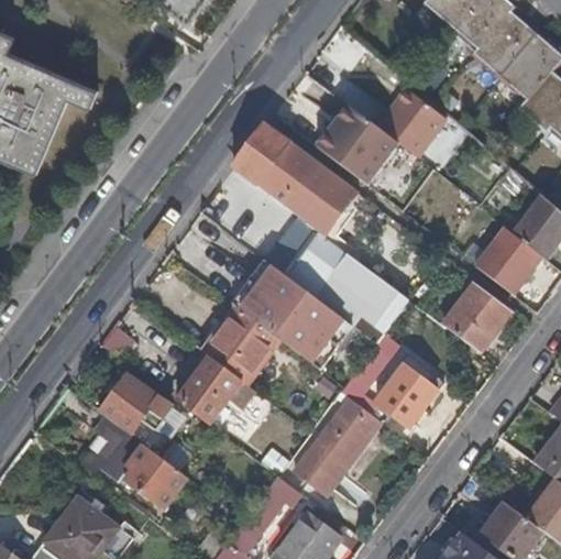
[(125,0),(140,10),(147,0),(125,0)]
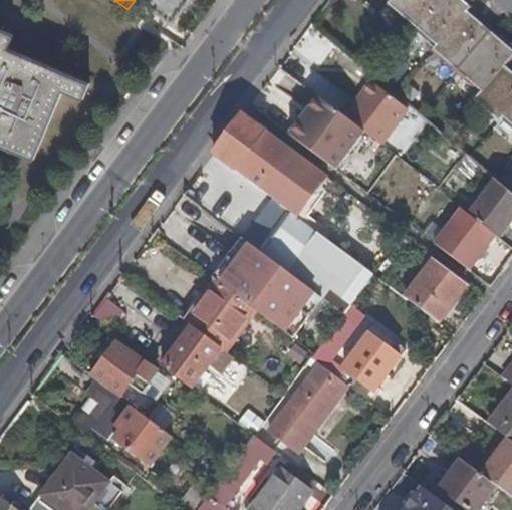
[(144,0),(170,19),(184,0),(144,0)]
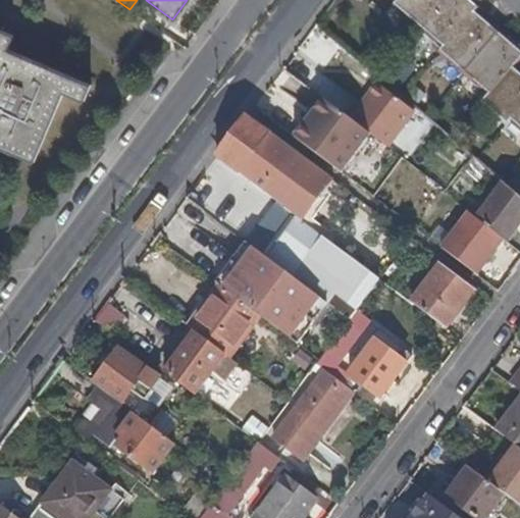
[(397,0),(395,3),(419,24),(439,0),(397,0)]
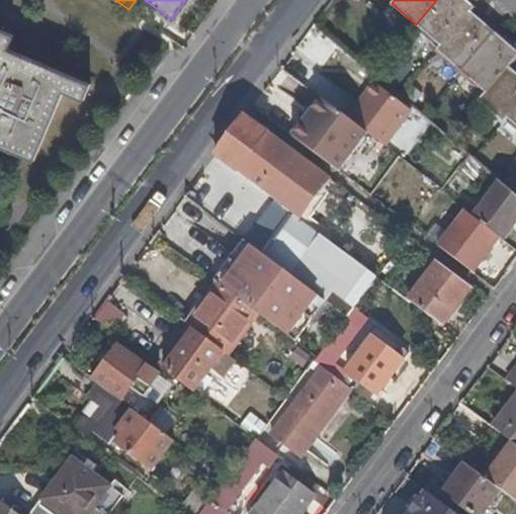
[(436,0),(416,24),(440,46),(469,11),(471,9),(475,4),(469,0),(436,0)]
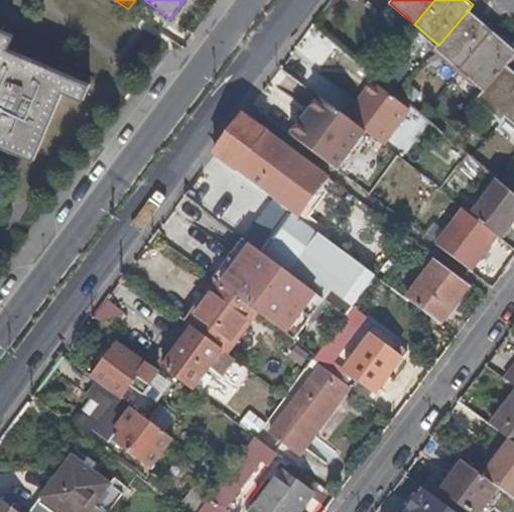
[(470,9),(468,11),(475,17),(477,15),(470,9)]
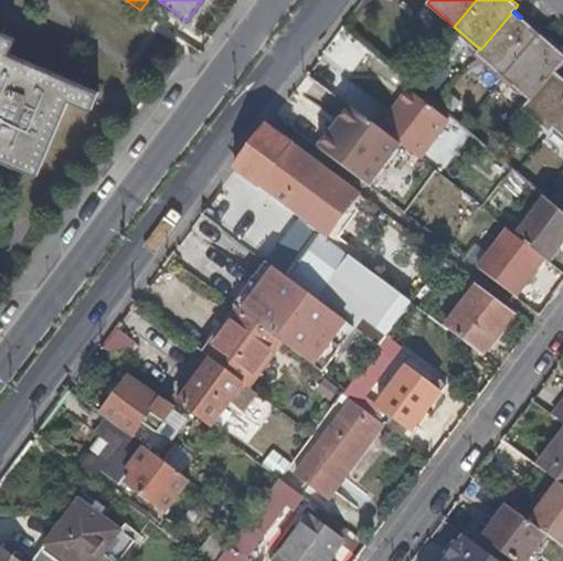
[(520,19),(512,12),(480,50),(477,53),(503,76),(539,35),(541,32),(522,17),(520,19)]
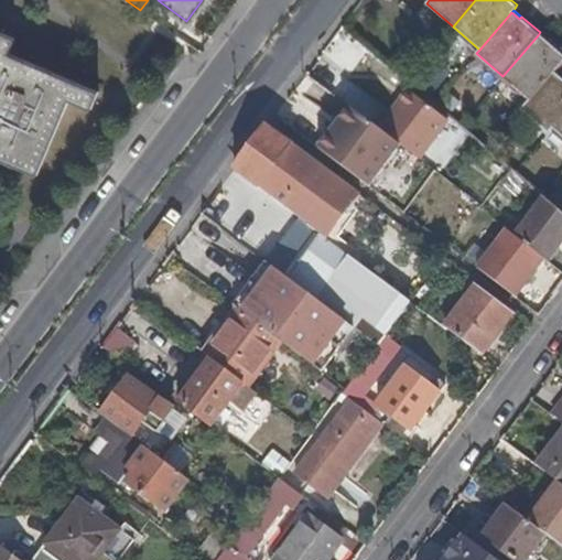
[(0,155),(34,170),(65,95),(89,105),(96,87),(6,50),(12,34),(0,29),(0,155)]
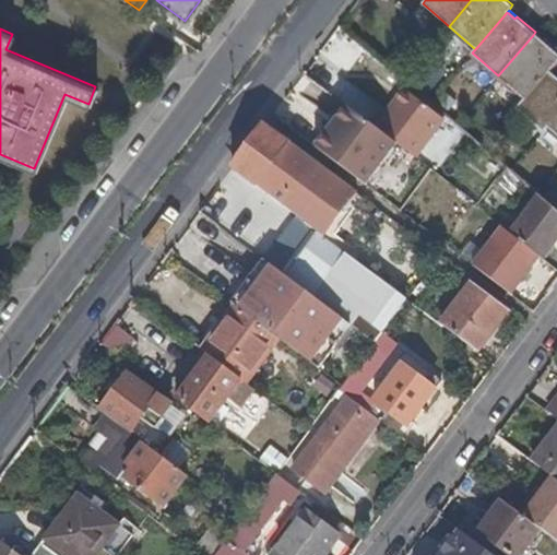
[(535,32),(533,35),(541,42),(543,39),(535,32)]
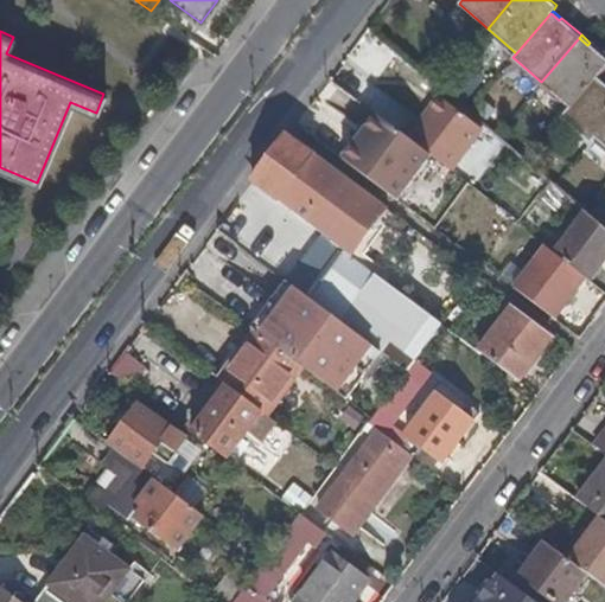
[(587,45),(579,38),(541,82),(570,107),(593,79),(597,75),(604,65),(604,55),(590,43),(587,45)]
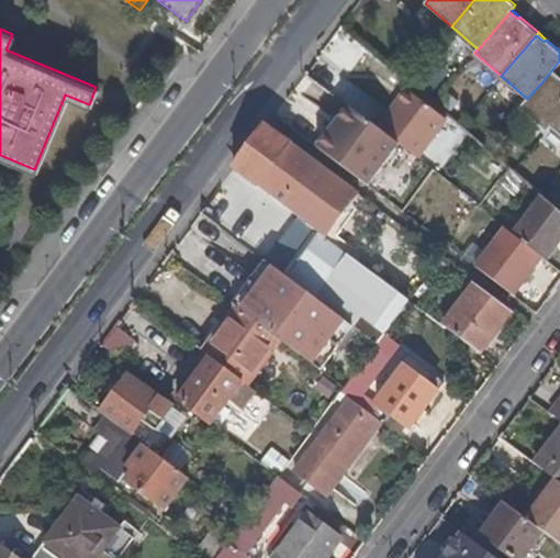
[(558,75),(552,69),(549,74),(555,79),(558,75)]
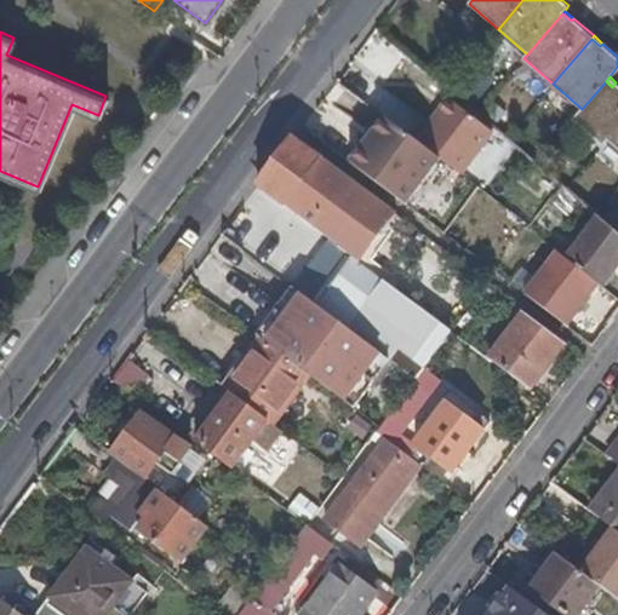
[(612,87),(606,81),(582,109),(573,120),(602,144),(606,139),(617,125),(617,84),(616,82),(612,87)]
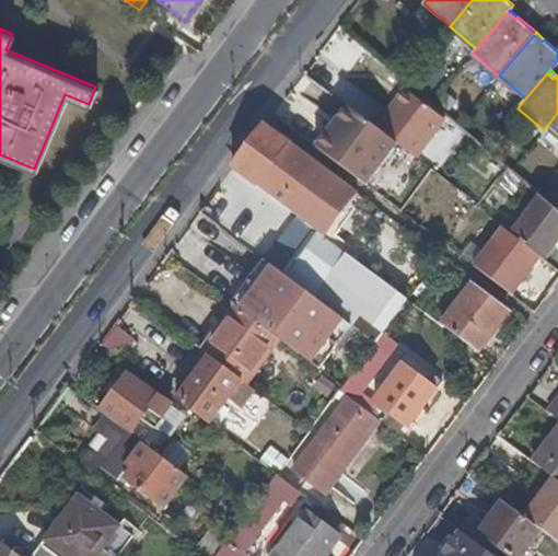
[(403,87),(374,125),(398,143),(416,158),(444,118),(403,87)]
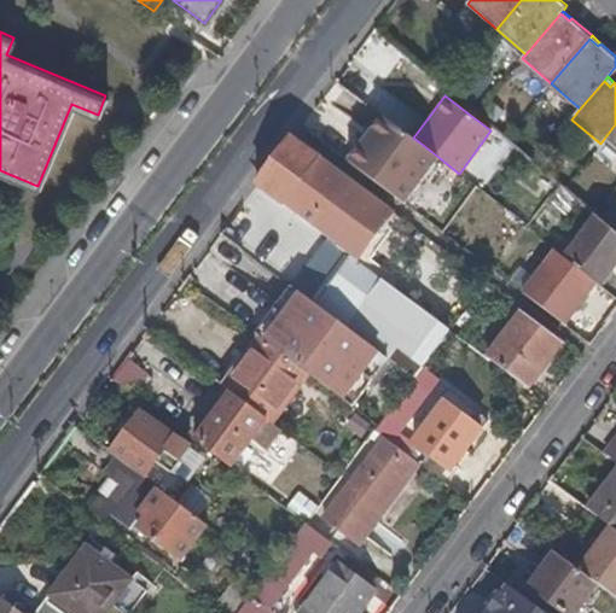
[(384,116),(349,162),(405,204),(440,158),(413,138),(384,116)]
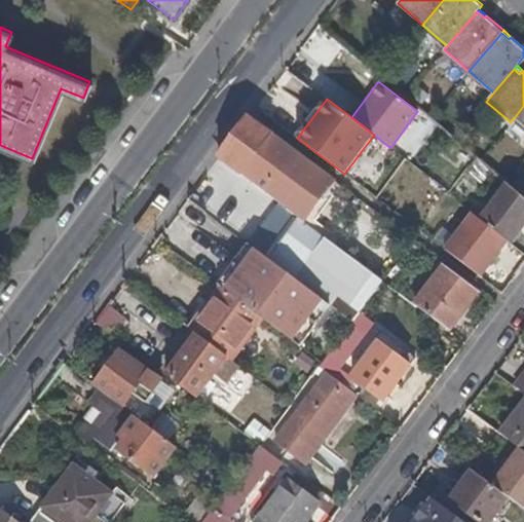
[(523,106),(514,118),(523,126),(523,106)]
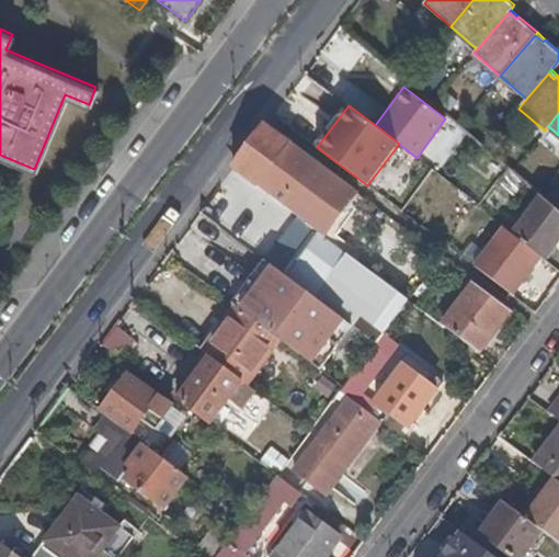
[(266,124),(234,167),(318,231),(330,240),(348,217),(328,202),(321,209),(309,202),(332,173),(266,124)]
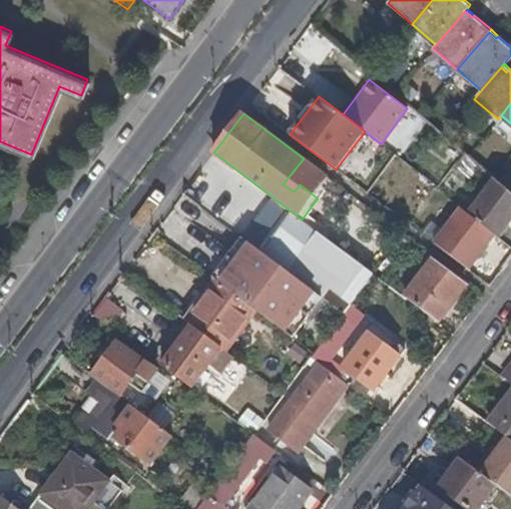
[(467,155),(464,152),(454,165),(469,177),(479,165),(467,155)]
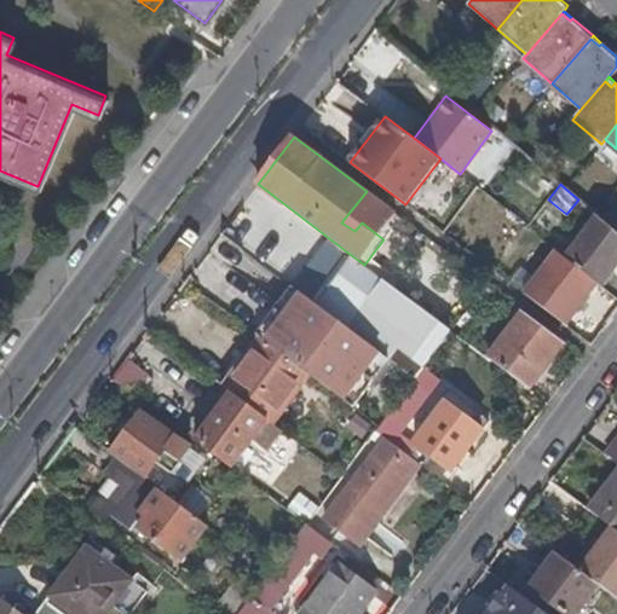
[(616,232),(597,214),(564,258),(600,285),(616,262),(616,232)]
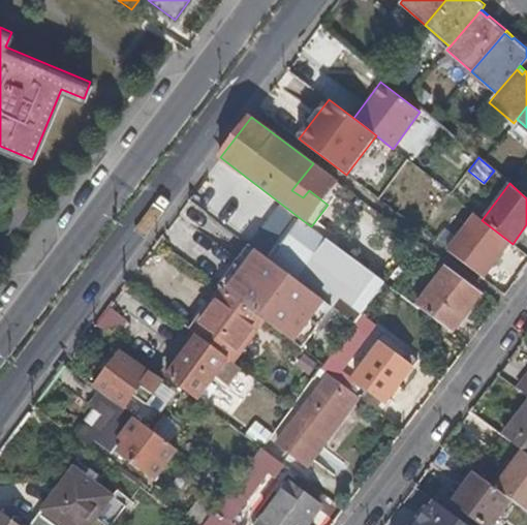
[(458,202),(450,195),(440,208),(450,214),(458,202)]
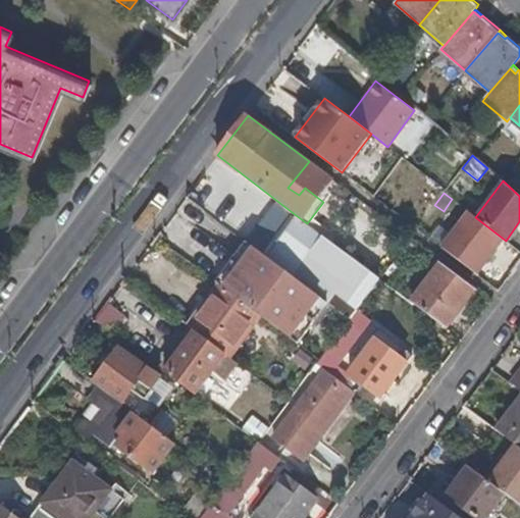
[(470,271),(491,245),(454,213),(432,239),(470,271)]
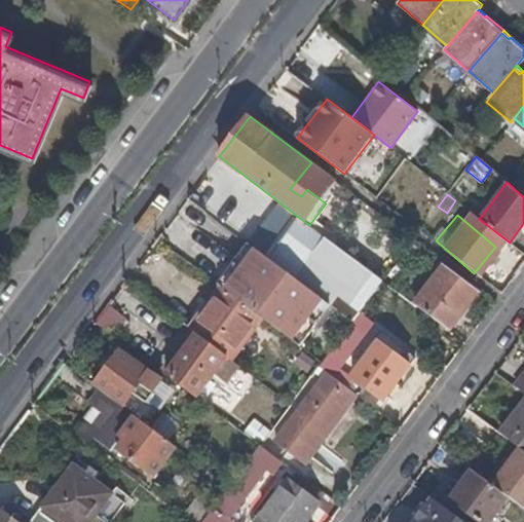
[(298,217),(267,258),(296,280),(302,271),(336,295),(329,304),(351,322),(352,320),(382,281),(309,225),(298,217)]
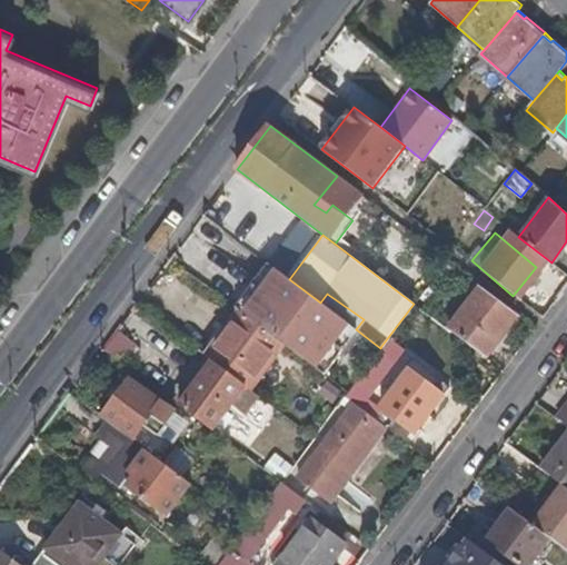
[(234,307),(236,309),(284,345),(322,374),(356,329),(320,303),(289,279),(267,264),(234,307)]
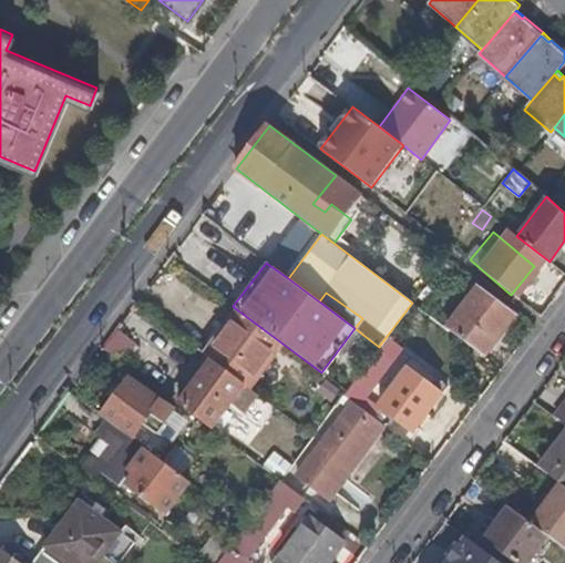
[(512,309),(478,284),(445,326),(484,356),(495,341),(491,338),(512,309)]
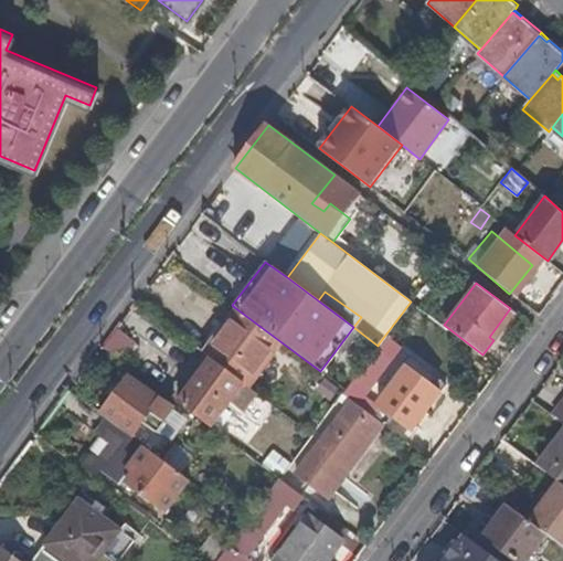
[(282,342),(234,307),(202,350),(210,357),(248,385),(250,387),(282,342)]
